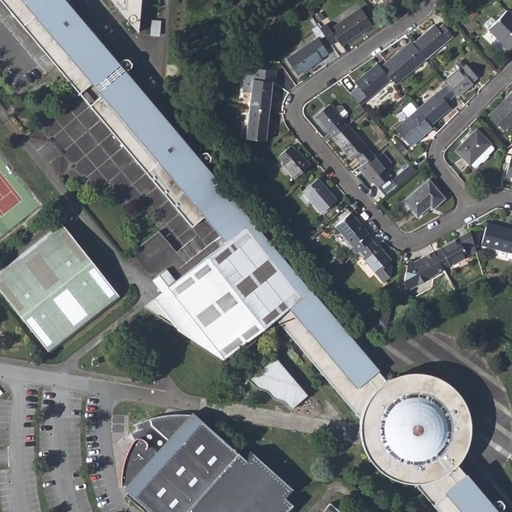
[(465,406),(460,396),(453,387),(443,379),(428,373),(415,371),(403,372),(392,375),(384,379),(219,181),(221,182),(224,180),(225,178),(226,175),(225,172),(223,170),(221,169),(217,169),(215,171),(214,176),(125,70),(131,68),(131,64),(132,61),(128,58),(122,59),(119,62),(68,2),(70,0),(114,0),(114,1),(139,32),(141,0),(2,0),(45,52),(79,92),(94,80),(98,85),(104,91),(90,104),(191,225),(203,216),(224,240),(177,280),(167,269),(152,279),(161,291),(156,296),(142,308),(190,337),(222,358),(273,317),(359,418),(358,429),(359,438),(363,450),(368,457),(374,466),(383,473),(395,479),(406,482),(414,482),(438,511),(497,511),(496,510),(498,510),(501,508),(502,507),(502,506),(503,504),(502,502),(501,500),(500,499),(496,498),(493,499),(492,501),(491,504),(455,462),(461,455),(466,444),(468,431),(468,417),(465,406)]
